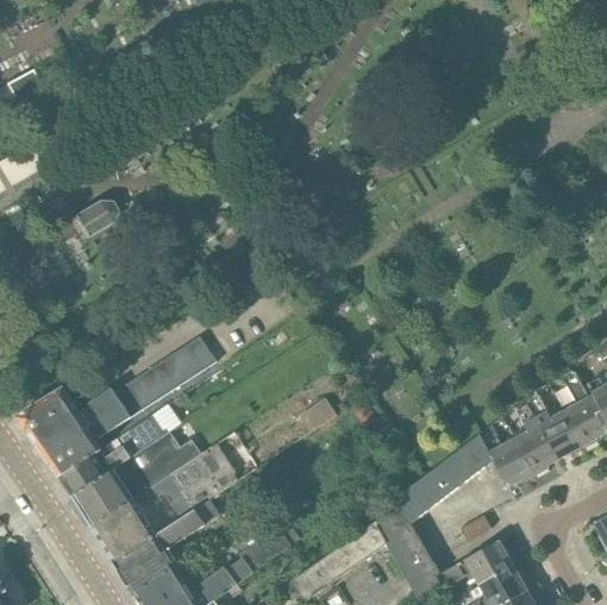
[(31,65),(5,80),(22,111),(48,96),(31,65)]
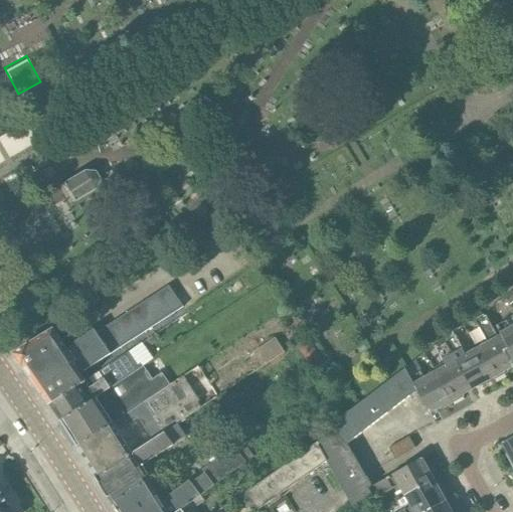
[(81,169),(60,182),(70,198),(93,185),(96,178),(91,169),(81,169)]
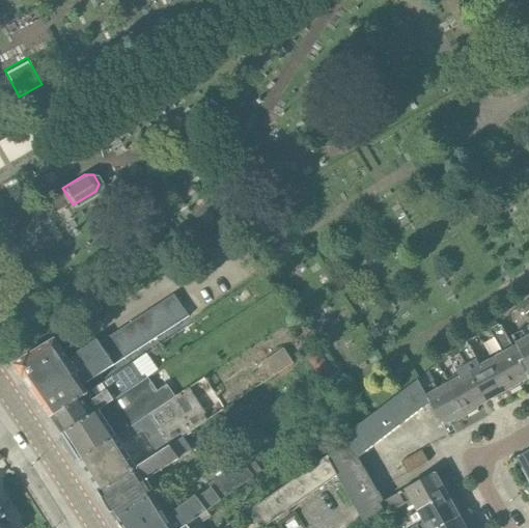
[(43,400),(51,413),(86,389),(78,378),(80,376),(84,382),(186,314),(172,293),(98,342),(95,339),(76,352),(79,357),(71,362),(62,349),(54,337),(14,362),(22,373),(23,372),(33,389),(32,389),(40,401),(43,400)]
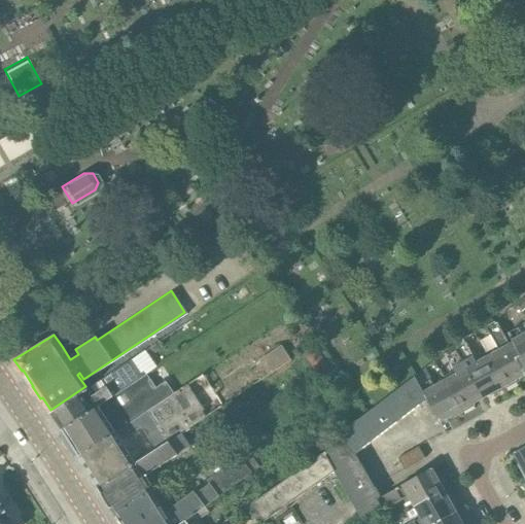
[(520,309),(524,305),(524,292),(514,301),(520,309)]
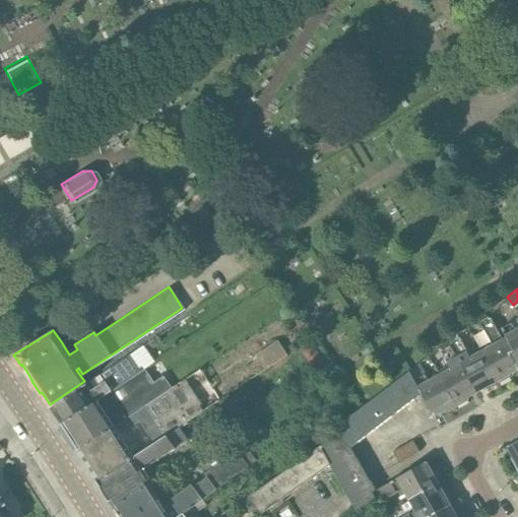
[(479,350),(497,381),(509,375),(509,371),(517,366),(491,316),(479,321),(492,343),(479,350)]
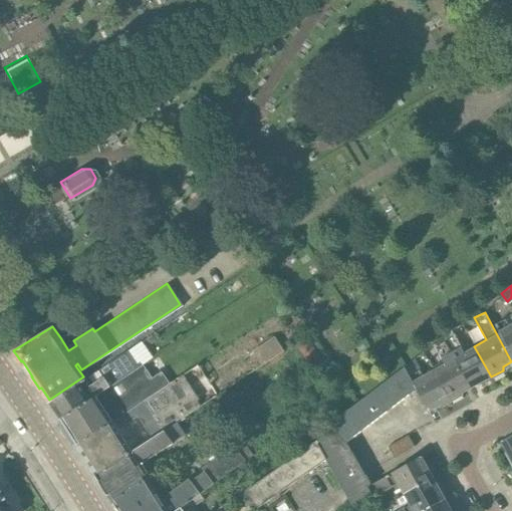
[(511,312),(495,322),(511,354),(511,312)]
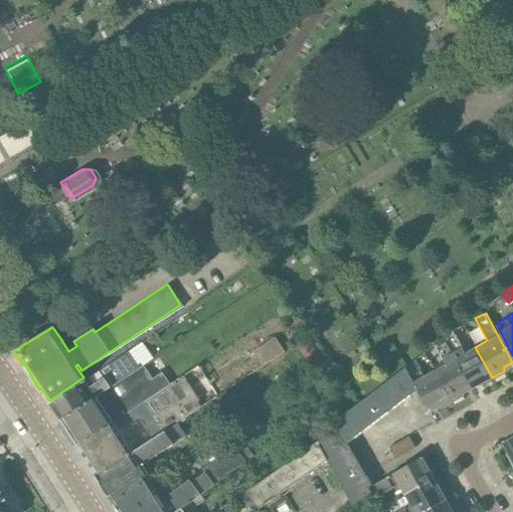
[(445,340),(471,385),(479,381),(482,383),(492,377),(475,347),(465,353),(455,333),(445,340)]
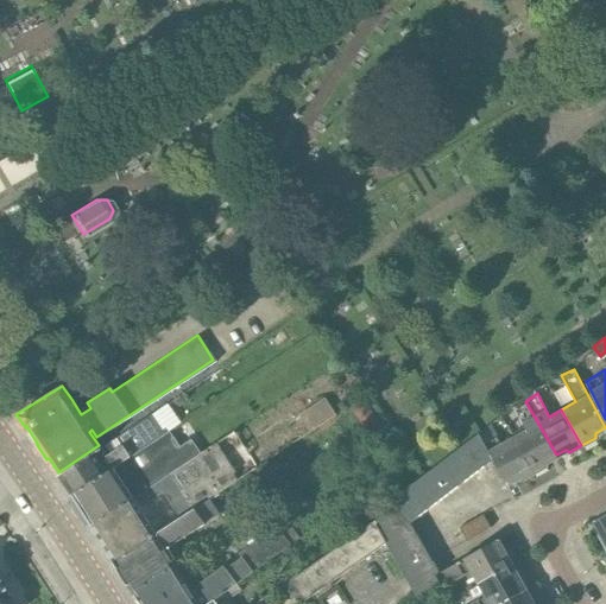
[(323,395),(297,413),(308,430),(334,412),(323,395)]
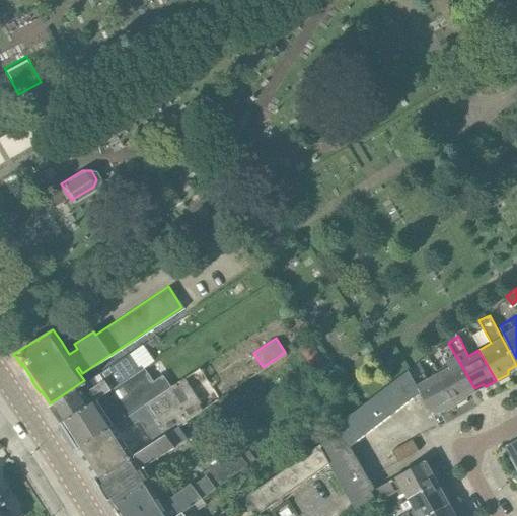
[(439,374),(455,403),(465,397),(465,393),(474,388),(448,343),(439,350),(443,356),(433,363),(439,374)]
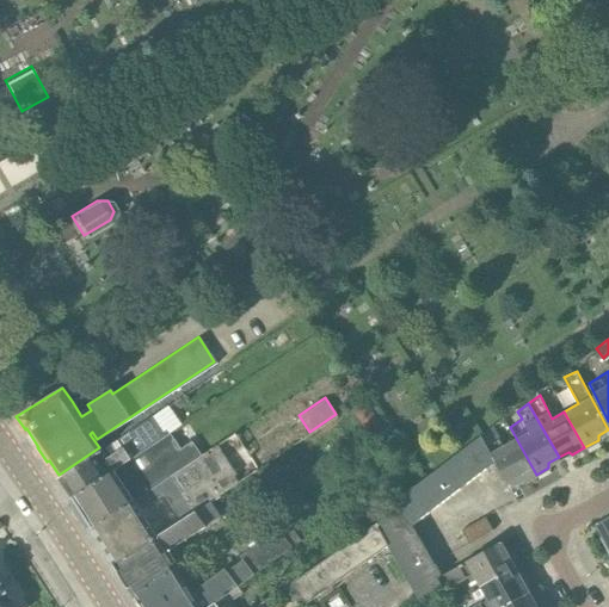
[(99,447),(59,475),(72,496),(165,435),(152,414),(116,438),(117,440),(100,451),(99,447)]
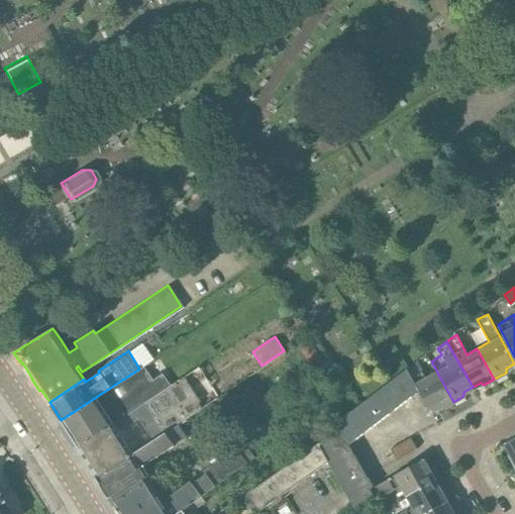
[(407,368),(420,392),(430,411),(439,406),(442,408),(453,402),(437,373),(426,379),(416,361),(407,368)]
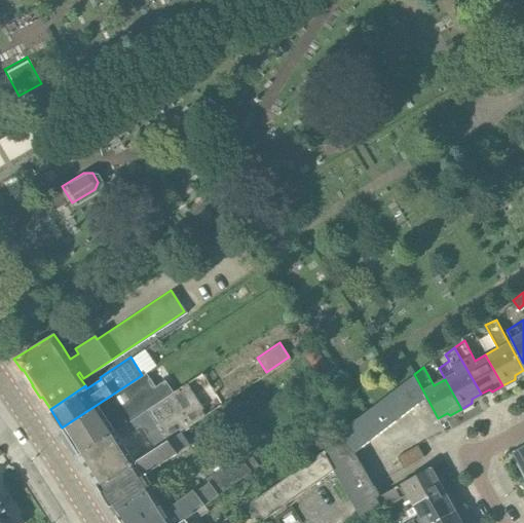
[(146,372),(142,375),(62,427),(79,453),(173,393),(164,379),(155,385),(146,372)]
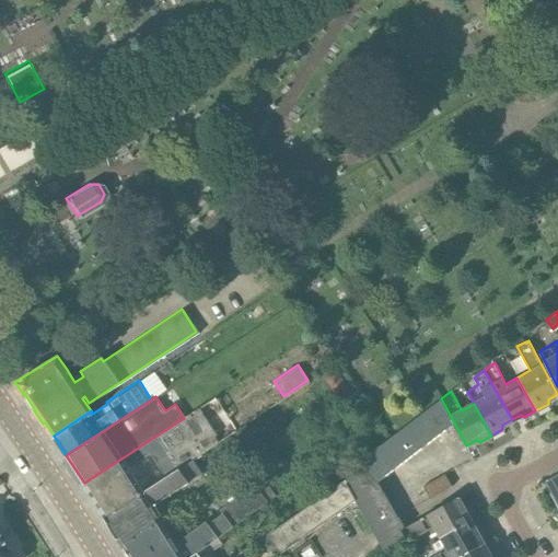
[(216,397),(184,418),(84,483),(105,517),(143,490),(128,467),(150,453),(165,477),(193,461),(200,456),(199,454),(236,430),(216,397)]
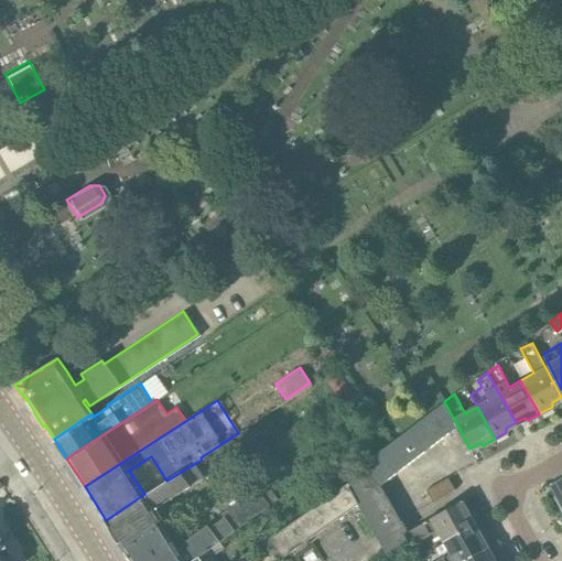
[(458,428),(444,401),(367,460),(374,467),(371,468),(380,484),(454,429),(455,430),(458,428)]
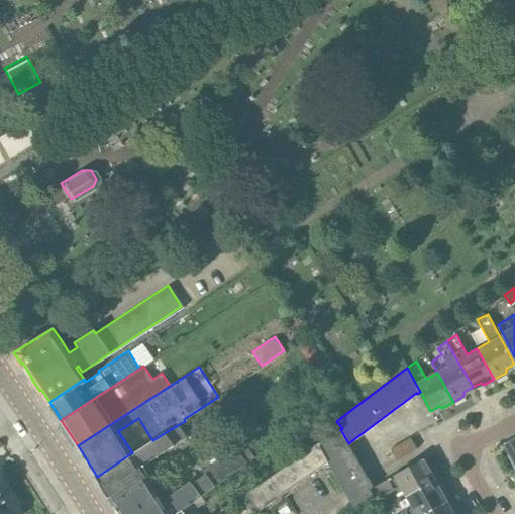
[(132,452),(97,477),(113,503),(128,494),(148,482),(146,477),(148,476),(142,466),(185,437),(178,425),(152,440),(132,452)]
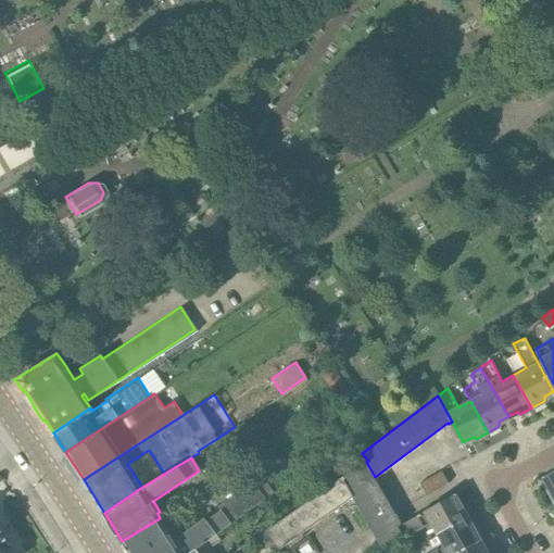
[(343,478),(352,497),(379,544),(404,530),(400,523),(375,477),(366,462),(343,478)]
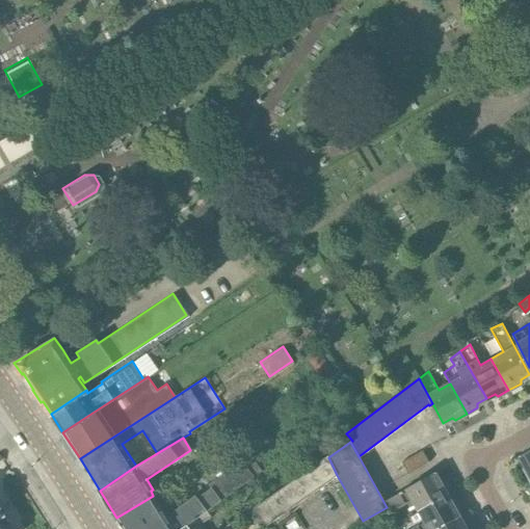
[(522,468),(528,480),(529,478),(529,448),(518,455),(523,465),(522,468)]
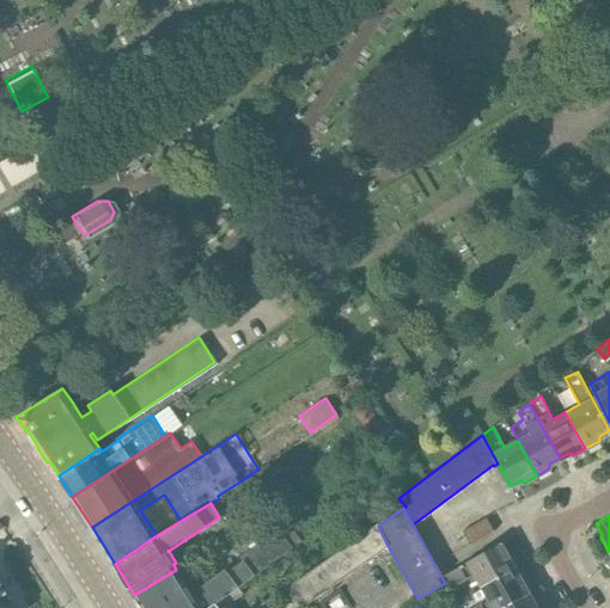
[(486,516),(462,529),(469,542),(493,529),(486,516)]
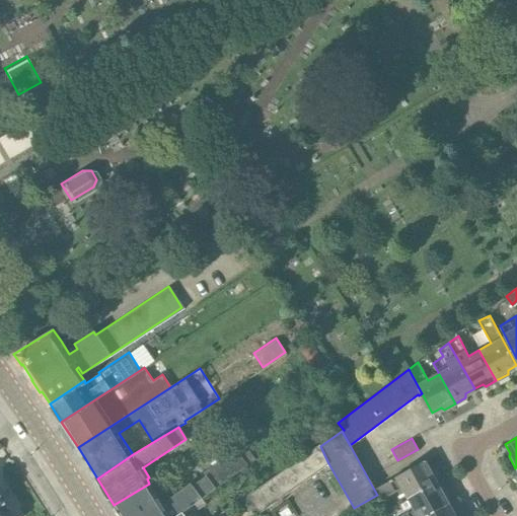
[(328,463),(320,446),(319,444),(247,495),(254,506),(259,512),(328,463)]
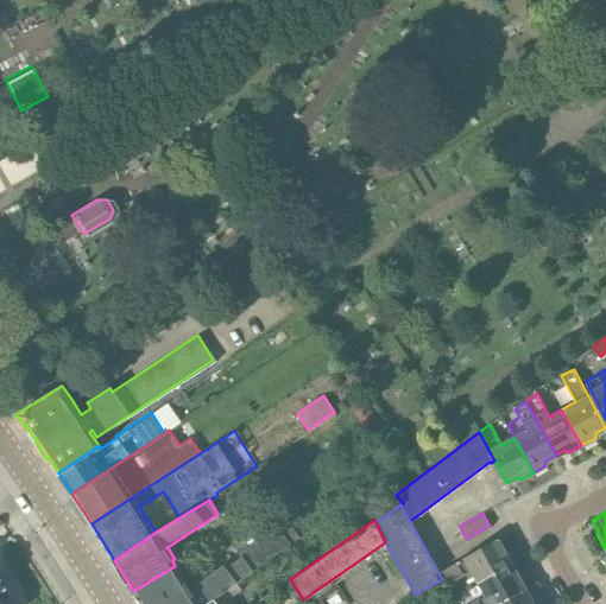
[(151,580),(133,591),(140,603),(204,603),(235,583),(291,545),(277,526),(238,553),(240,557),(225,567),(223,564),(200,582),(191,592),(175,566),(151,580)]
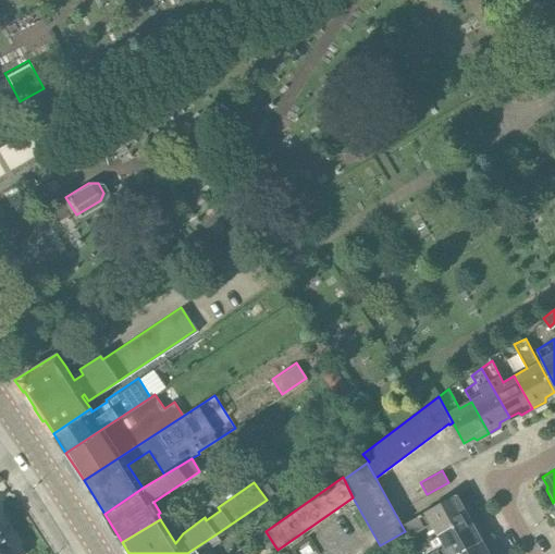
[(430,524),(436,536),(471,516),(465,503),(460,503),(455,493),(401,524),(405,531),(407,536),(430,524)]
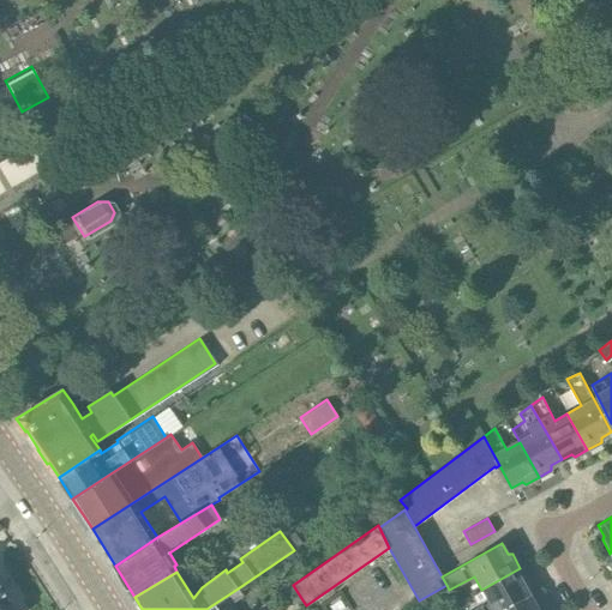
[(520,568),(481,590),(489,603),(474,609),(502,609),(531,595),(525,585),(526,580),(520,568)]
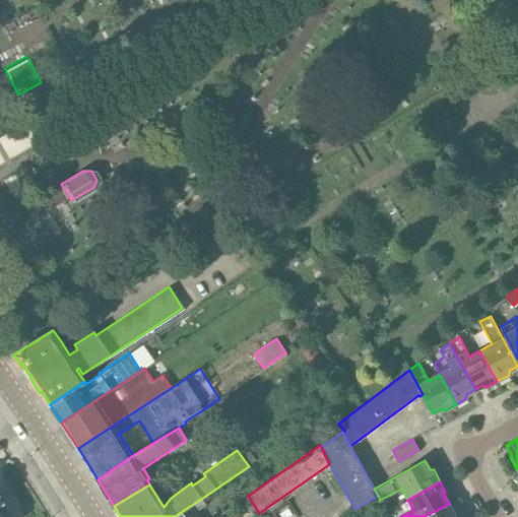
[(250,510),(255,507),(248,496),(238,502),(240,508),(250,510)]
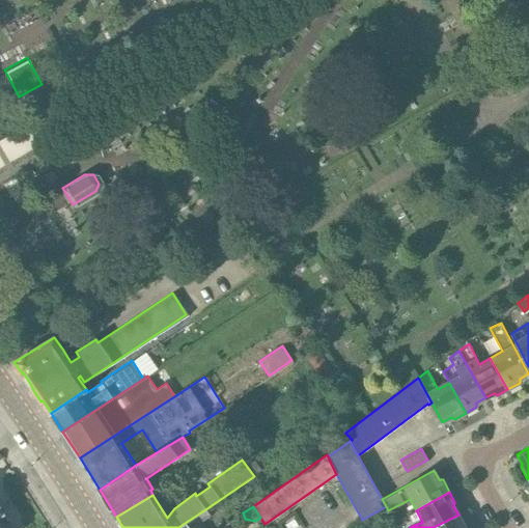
[(202,527),(199,522),(210,516),(205,509),(178,527),(202,527)]
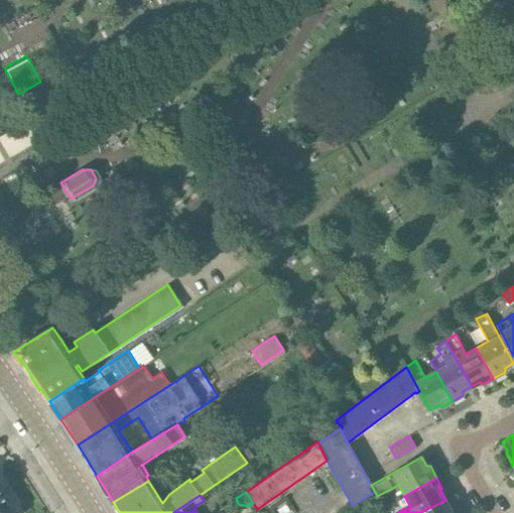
[(445,500),(421,512),(456,512),(454,508),(450,508),(445,500)]
